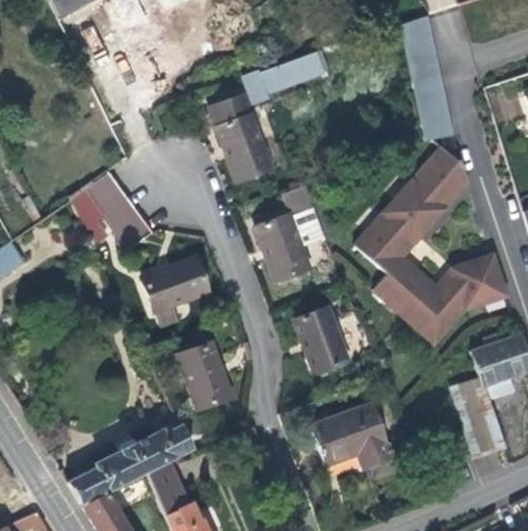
[(52,0),(61,20),(103,0),(52,0)]
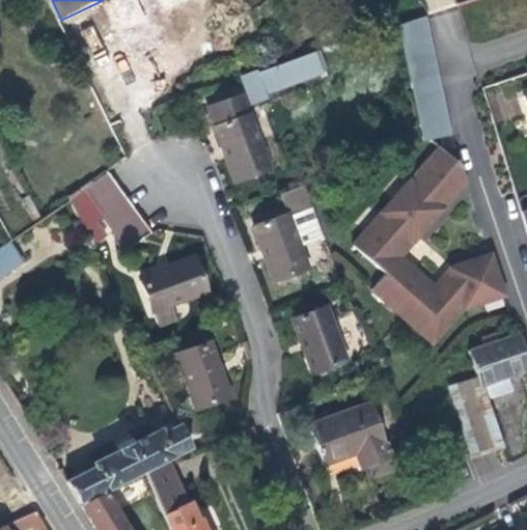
[(136,61),(178,40),(158,0),(110,0),(107,2),(136,61)]
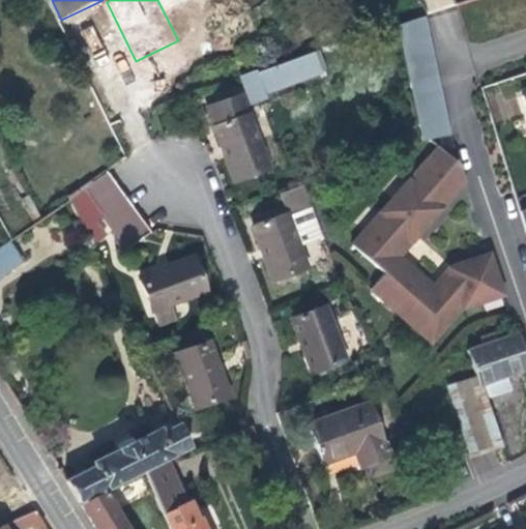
[(447,135),(421,16),(397,24),(421,140),(447,135)]
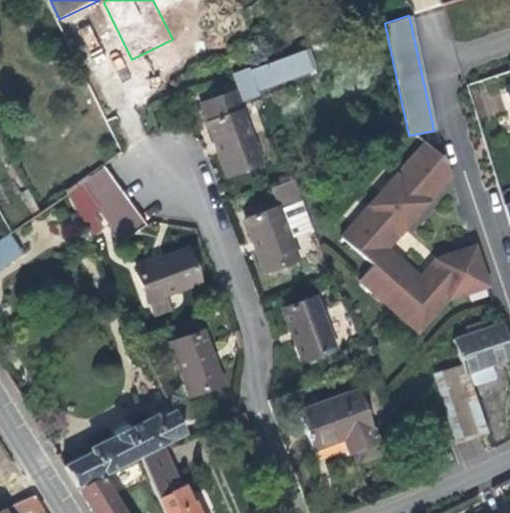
[(307,64),(301,50),(248,68),(255,85),(307,64)]
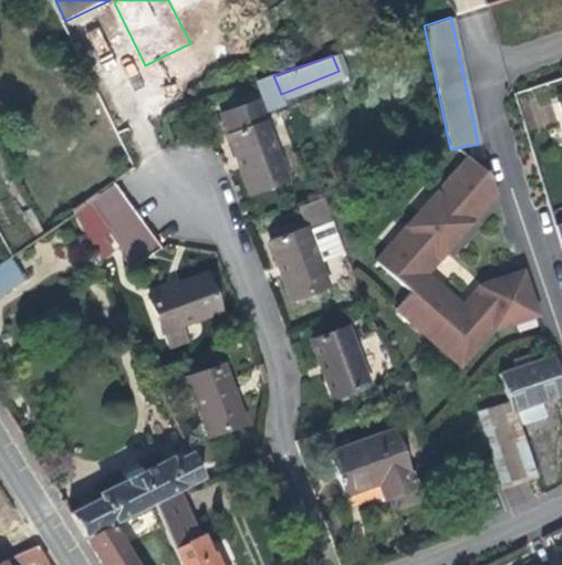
[(281,94),(273,75),(271,70),(255,77),(258,85),(267,104),(283,98),(281,94)]
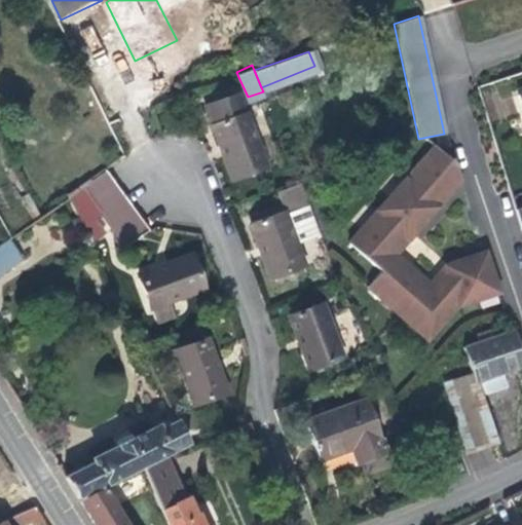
[(232,178),(266,165),(238,92),(206,106),(232,178)]
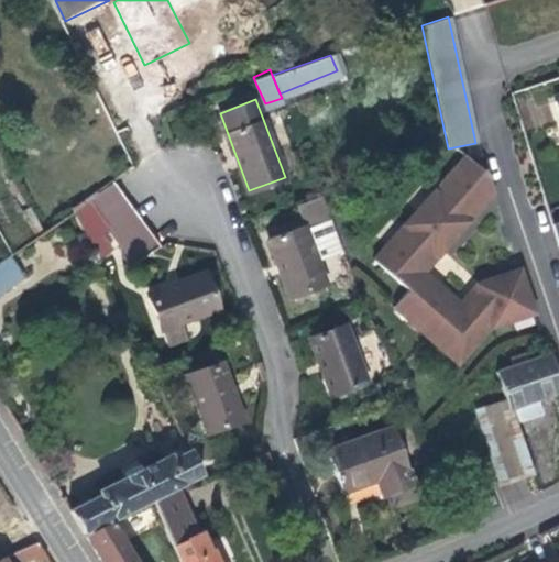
[(486,329),(533,312),(519,274),(501,282),(500,275),(474,284),(477,296),(456,302),(436,285),(433,288),(419,276),(423,272),(424,270),(420,266),(431,253),(436,256),(455,235),(450,231),(461,218),(466,222),(492,193),(486,175),(463,155),(371,260),(406,290),(392,307),(457,364),(486,329)]
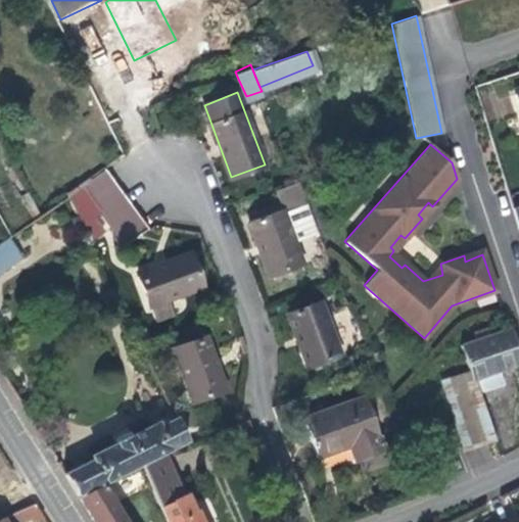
[(150,228),(110,167),(83,185),(123,245),(150,228)]
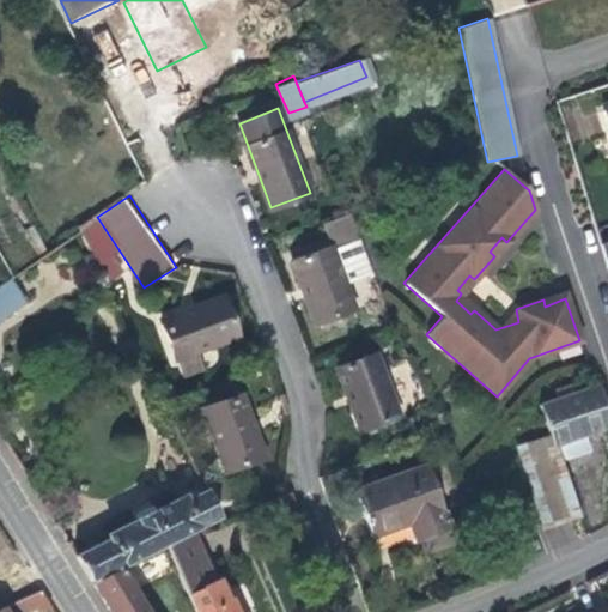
[(375,272),(351,213),(327,222),(332,234),(338,231),(344,247),(336,249),(336,247),(296,262),(317,321),(358,307),(348,283),(375,272)]
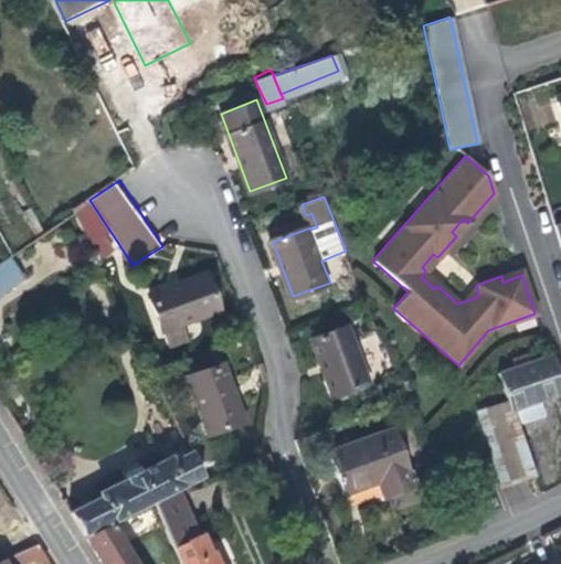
[(311,213),(306,215),(307,221),(310,227),(310,230),(317,227),(311,213)]
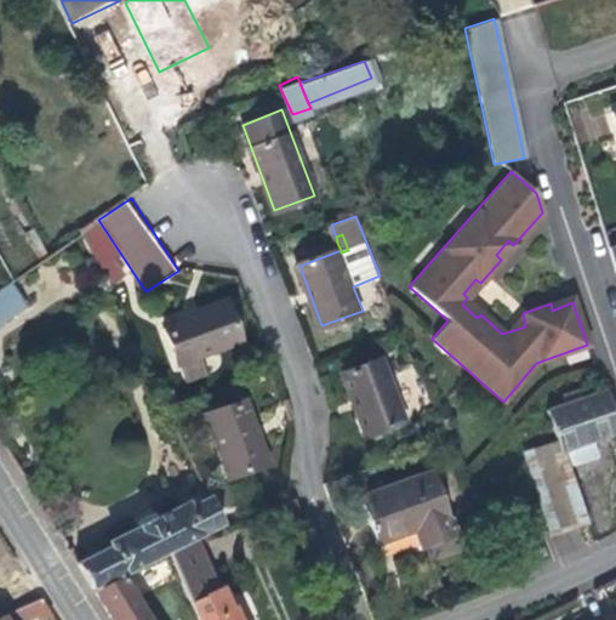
[(501,260),(513,245),(508,240),(496,255),(501,260)]
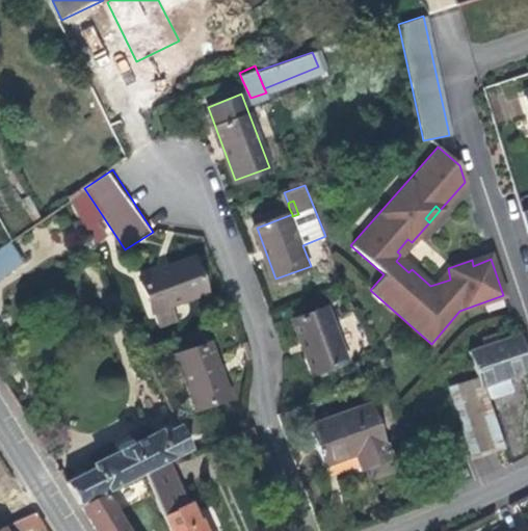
[(292,214),(289,208),(255,220),(257,228),(292,214)]
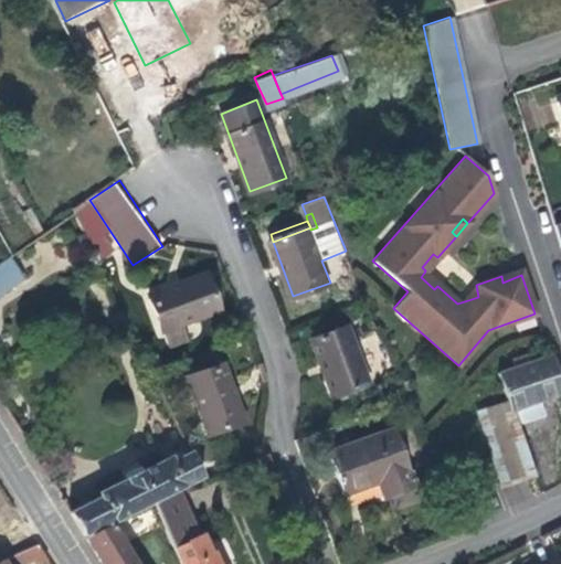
[(425,270),(437,257),(433,254),(422,267),(425,270)]
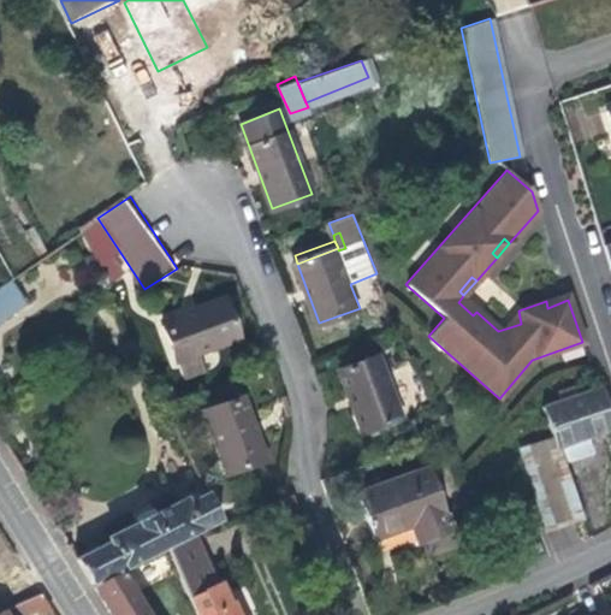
[(0,324),(35,302),(19,279),(0,291),(0,324)]
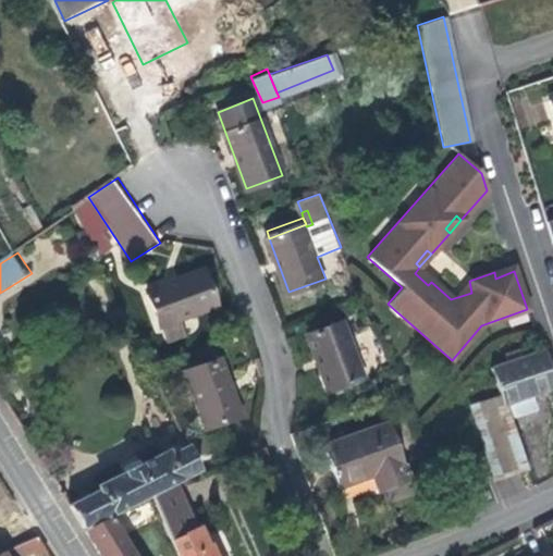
[(495,279),(514,271),(513,267),(494,272),(495,279)]
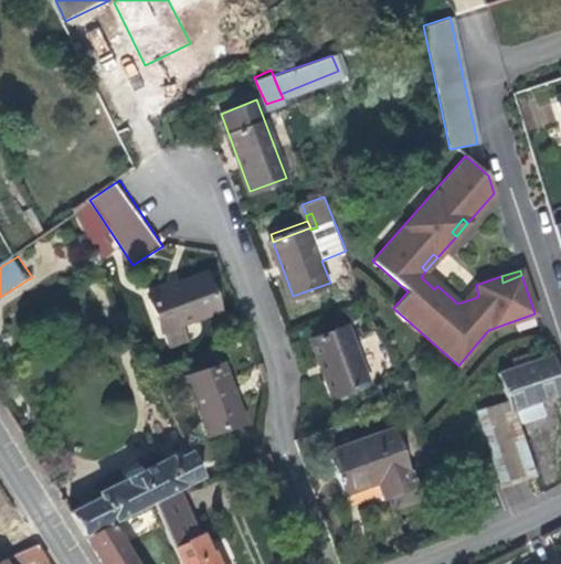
[(207,273),(156,295),(150,298),(166,330),(169,329),(221,307),(207,273)]
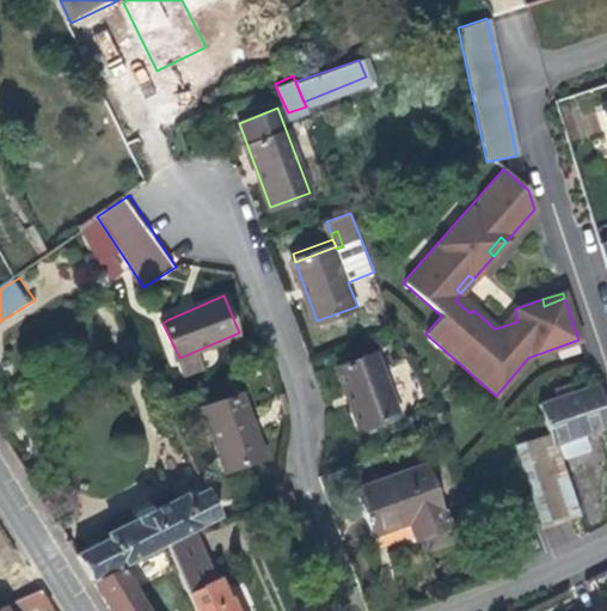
[(473,310),(459,295),(455,300),(470,313),(473,310)]
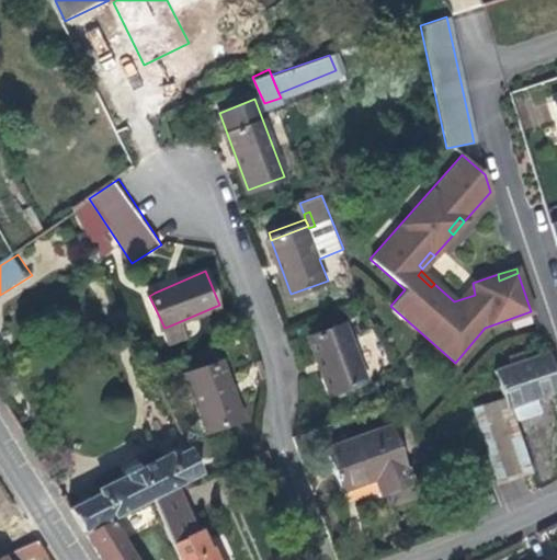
[(475,295),(473,283),(454,301),(475,295)]
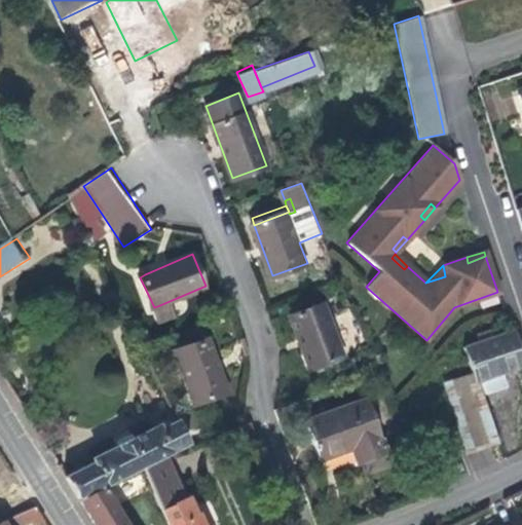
[(314,369),(346,357),(328,305),(295,316),(314,369)]
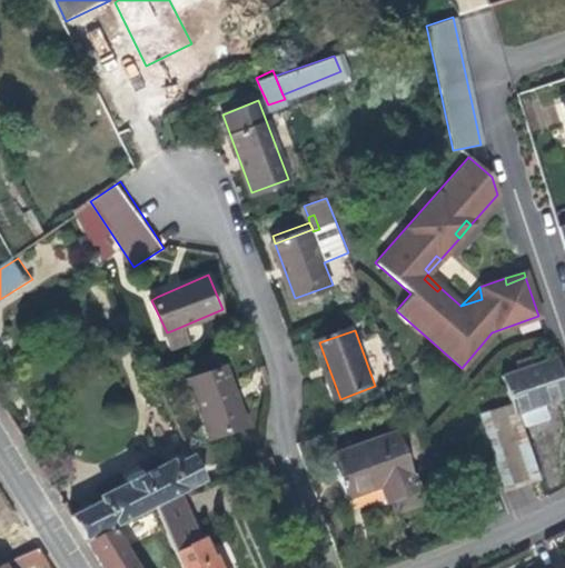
[(504,375),(513,404),(482,414),(505,488),(537,477),(521,426),(548,417),(544,404),(564,397),(564,385),(556,358),(535,365),(533,357),(517,361),(519,369),(504,375)]
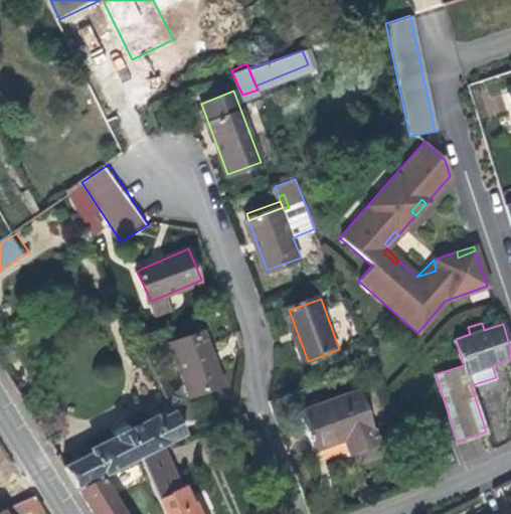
[(192,394),(226,381),(205,332),(172,345),(192,394)]
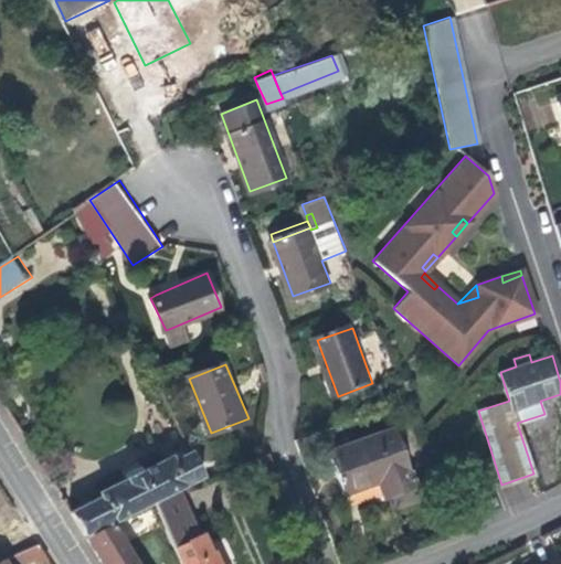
[(193,444),(175,406),(162,413),(182,457),(173,460),(173,458),(102,495),(103,497),(72,512),(87,539),(113,527),(156,504),(183,491),(209,478),(193,444)]
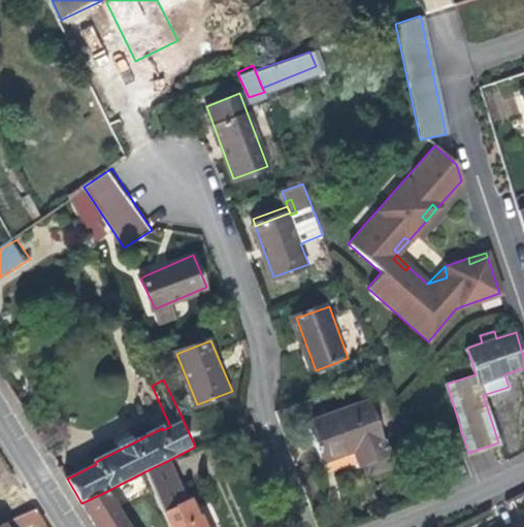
[(364,407),(302,429),(317,468),(348,457),(354,473),(384,463),(364,407)]
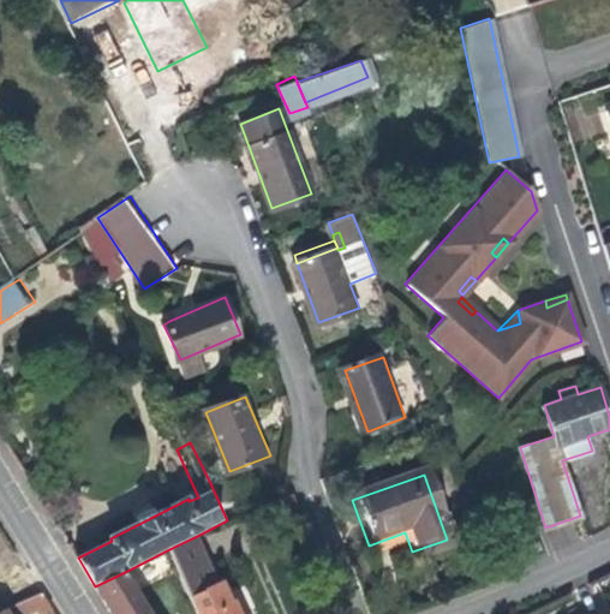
[(244,613),(238,600),(234,601),(226,580),(217,584),(199,535),(169,549),(198,613),(244,613)]
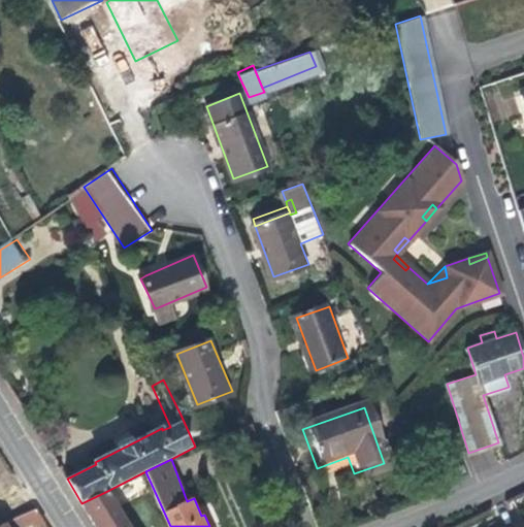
[(127,526),(105,492),(82,503),(96,526),(127,526)]
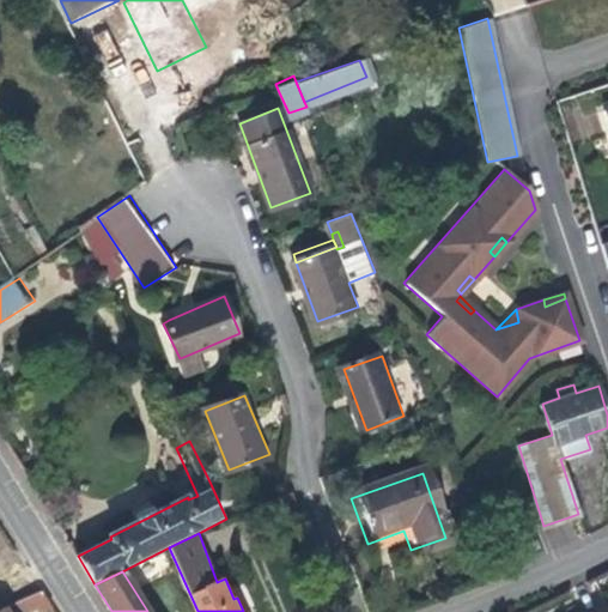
[(46,611),(56,607),(46,591),(6,609),(7,611),(46,611)]
